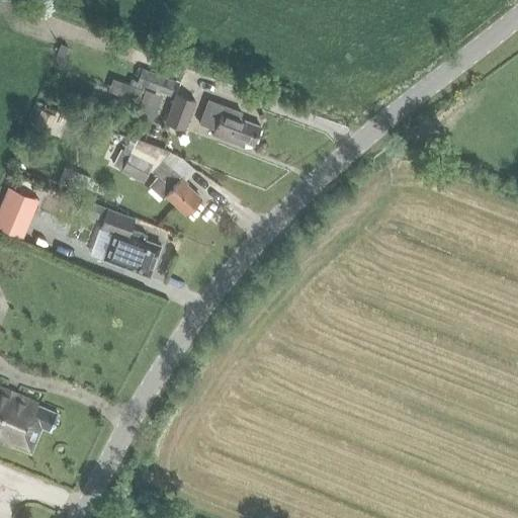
[(130,78),(127,85),(130,86),(124,97),(138,102),(143,86),(170,96),(175,81),(141,69),(137,81),(130,78)]
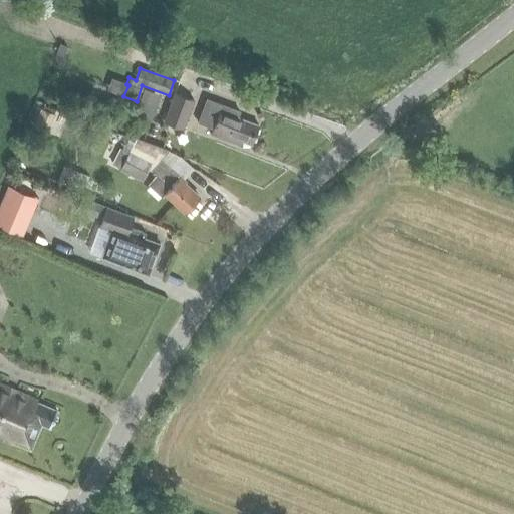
[(161,96),(144,89),(136,108),(153,115),(161,96)]
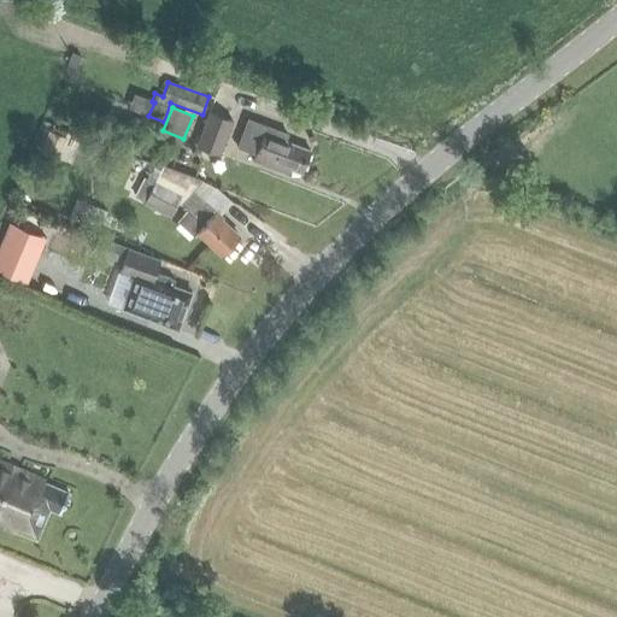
[(219,154),(231,121),(210,113),(197,147),(219,154)]
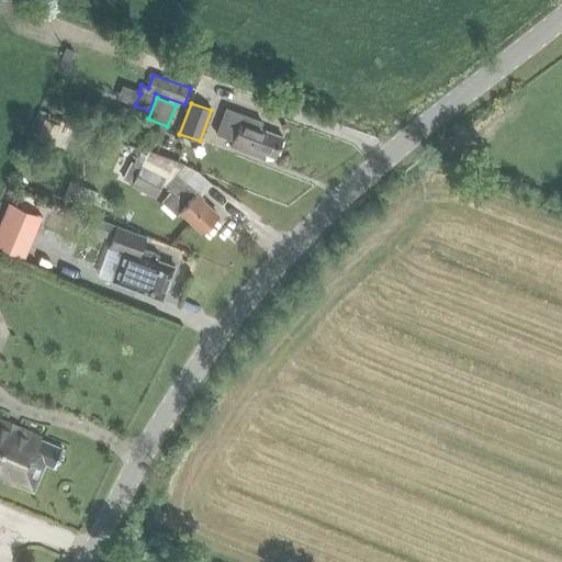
[(217,135),(233,141),(231,147),(265,159),(267,154),(273,156),(281,135),(260,127),(262,122),(227,109),(217,135)]
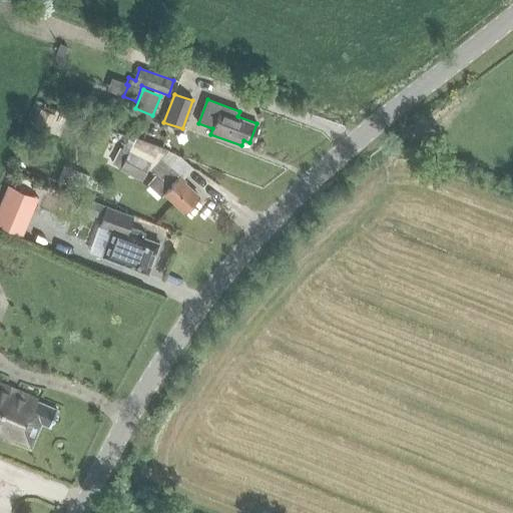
[(40,109),(32,128),(44,133),(51,114),(40,109)]
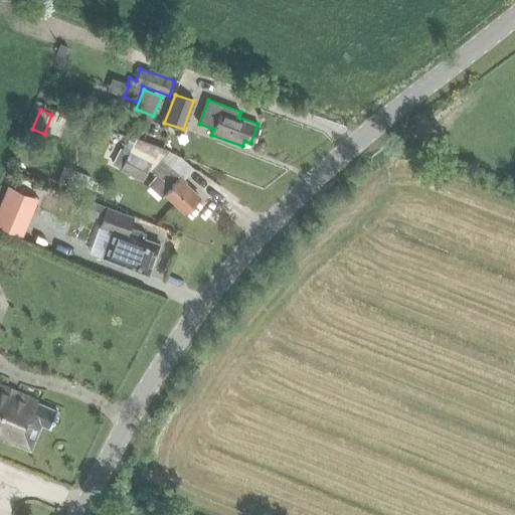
[(120,150),(111,167),(141,182),(150,164),(129,153),(128,154),(120,150)]
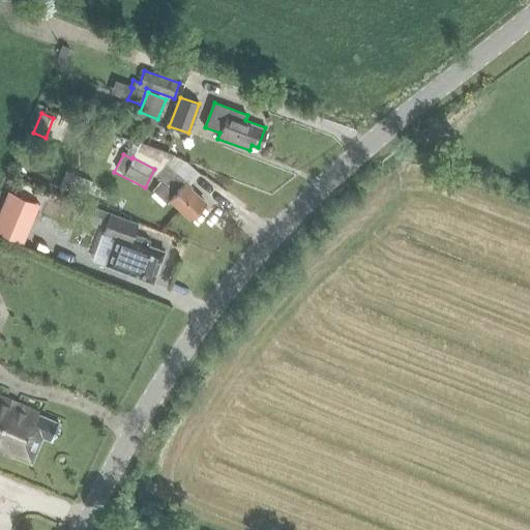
[(187,184),(198,173),(184,160),(183,159),(173,171),(187,184)]
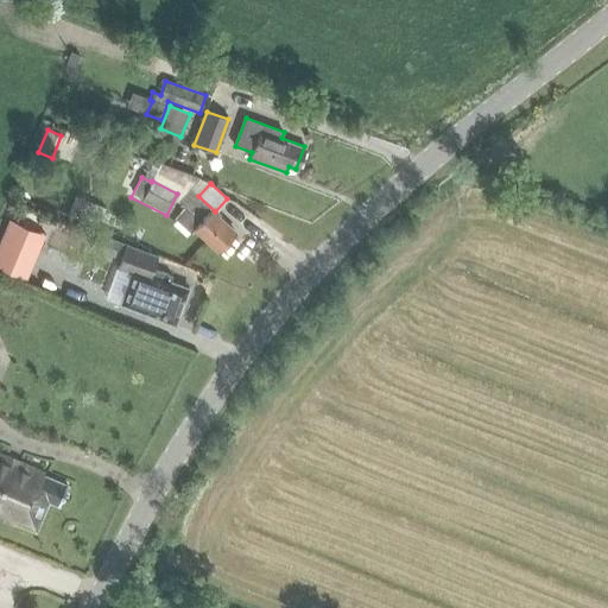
[(219,215),(191,189),(178,202),(184,208),(175,219),(190,233),(194,229),(216,251),(233,234),(216,219),(219,215)]
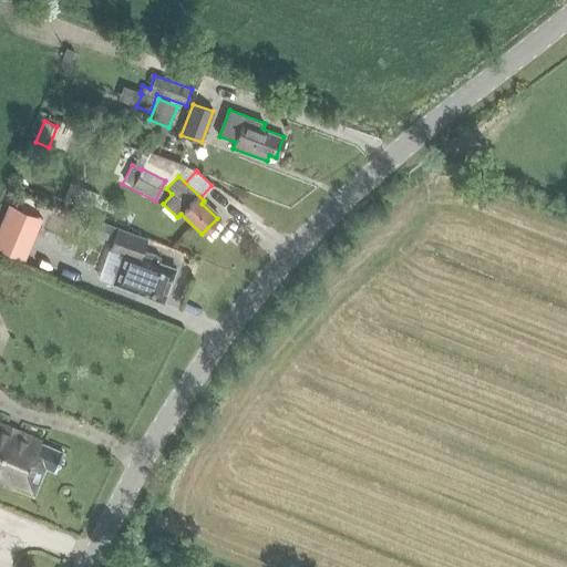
[(123,256),(113,285),(163,303),(175,270),(158,264),(160,258),(142,251),(146,240),(117,230),(88,219),(82,233),(113,245),(110,251),(123,256)]
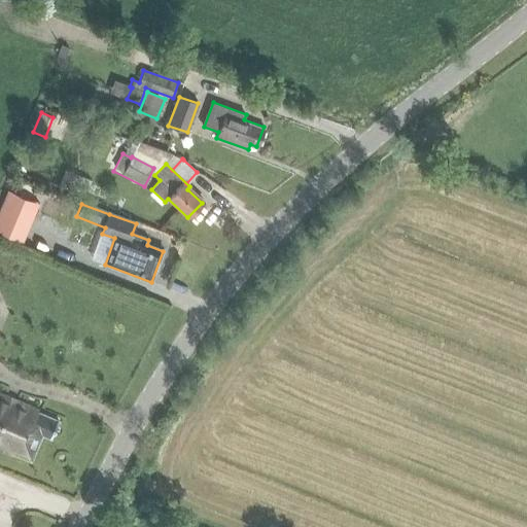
[(0,231),(23,241),(32,220),(0,207),(0,231)]
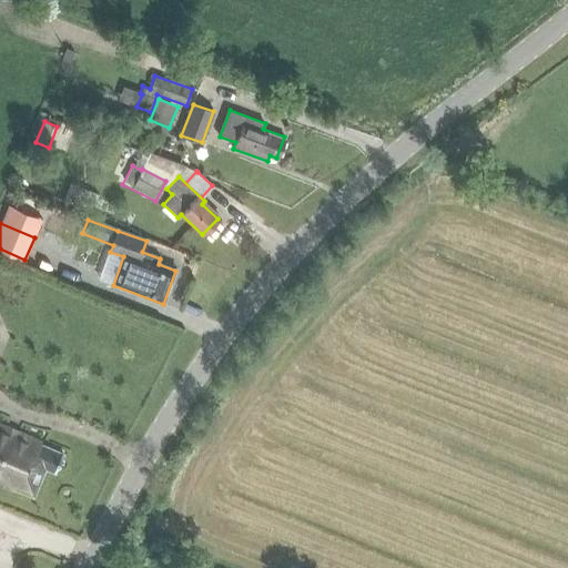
[(41,447),(43,444),(0,426),(0,486),(13,492),(32,498),(43,470),(54,475),(62,456),(41,447)]
